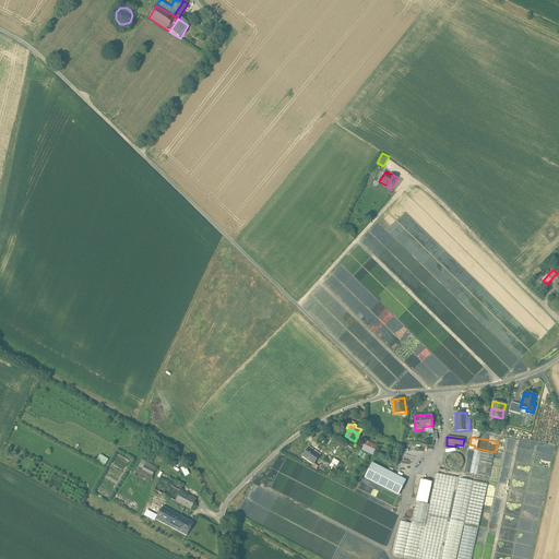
[(375,445),(366,442),(363,450),(371,453),(375,445)]
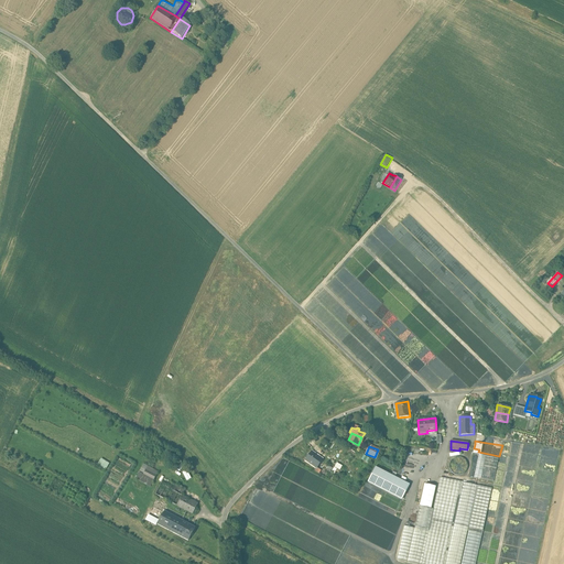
[(312,451),(305,459),(316,467),(316,468),(317,467),(323,459),(312,451)]
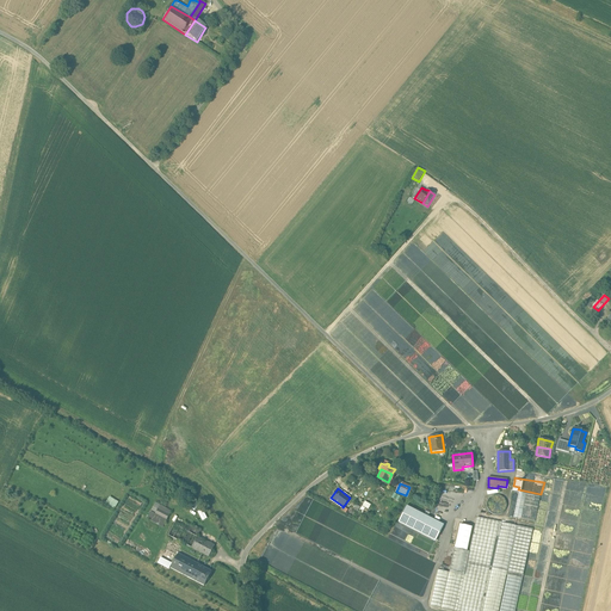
[(541,497),(519,492),(513,517),(535,522),(541,497)]
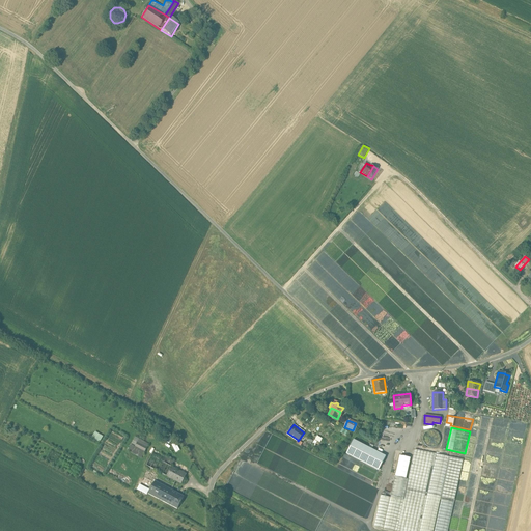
[(95,431),(92,438),(101,442),(104,436),(95,431)]
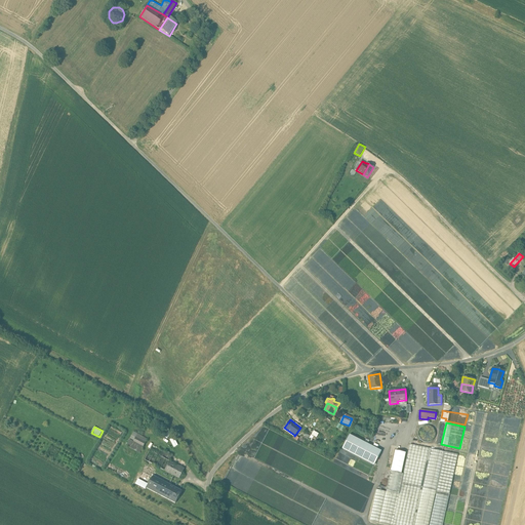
[(146,443),(136,438),(137,434),(134,432),(129,440),(144,448),(146,443)]
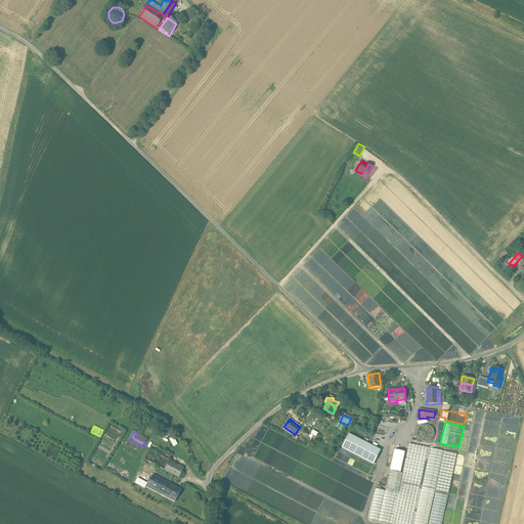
[(147,439),(137,433),(136,437),(145,442),(147,439)]
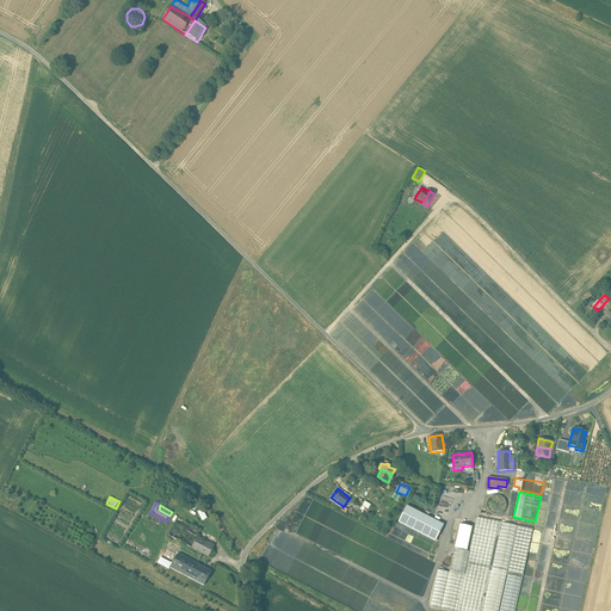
[(444,525),(407,506),(399,522),(436,541),(444,525)]
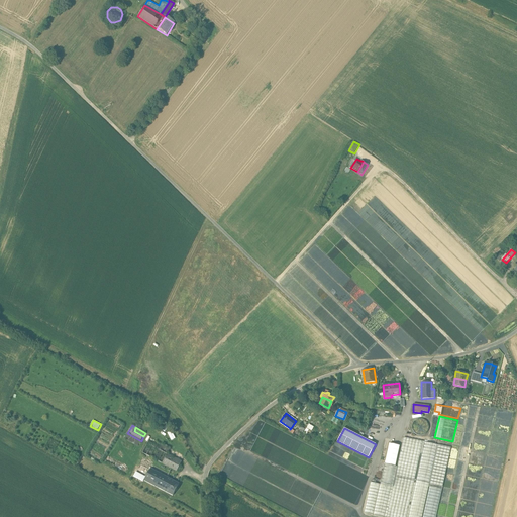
[(141,441),(127,433),(124,439),(138,446),(141,441)]
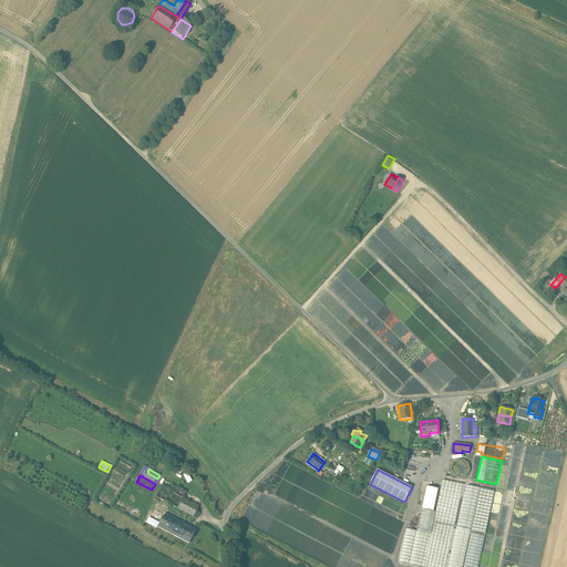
[(464,484),(442,480),(435,512),(431,534),(423,566),(445,566),(453,532),(455,532),(455,529),(456,529),(456,526),(454,526),(464,484)]
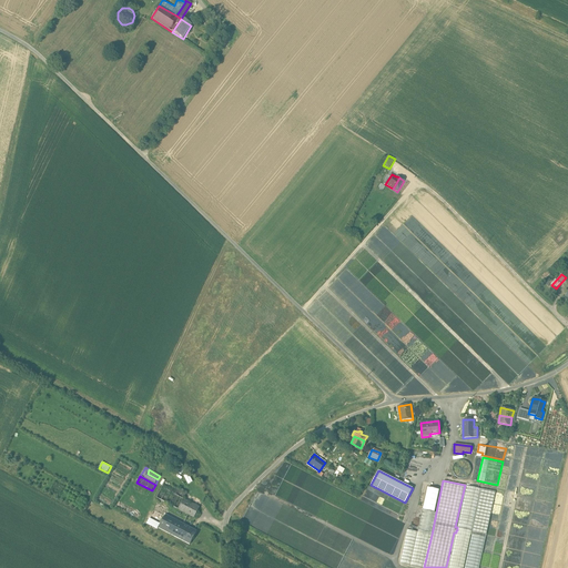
[(165,482),(162,488),(184,499),(188,494),(165,482)]
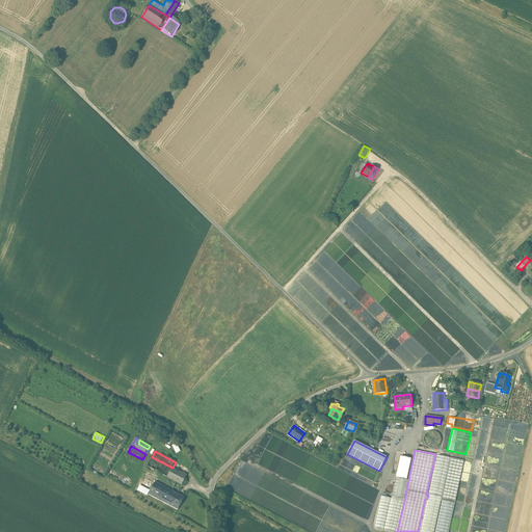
[(428,497),(420,531),(433,531),(450,457),(436,455),(428,494),(428,497)]
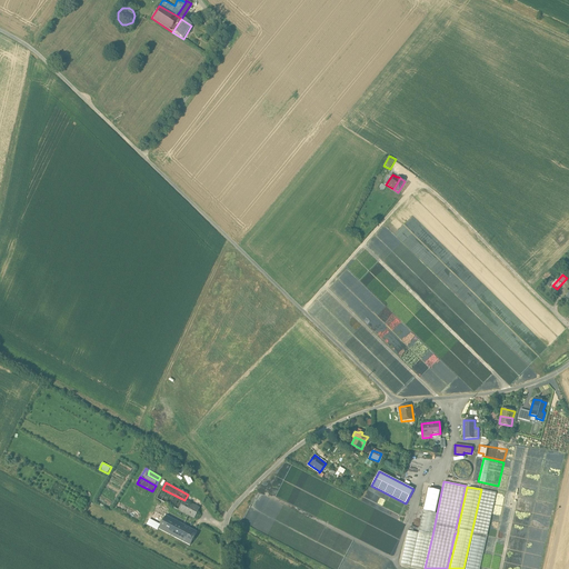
[(185,500),(162,489),(157,499),(179,511),(185,500)]
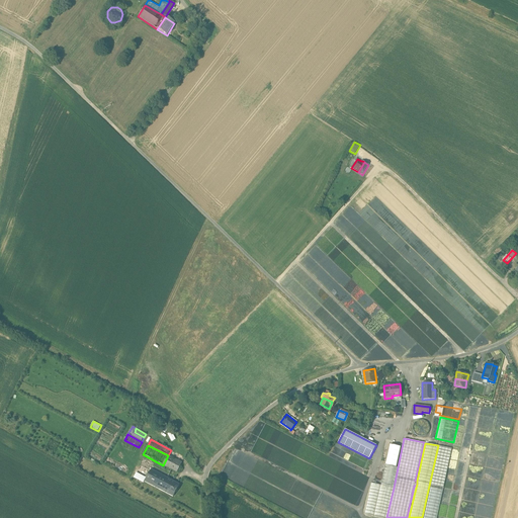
[(439,446),(423,517),(436,517),(452,448),(439,446)]
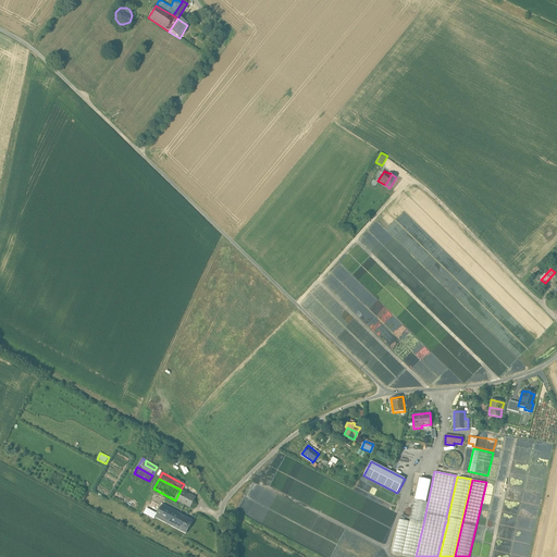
[(196,498),(181,490),(175,500),(190,508),(196,498)]
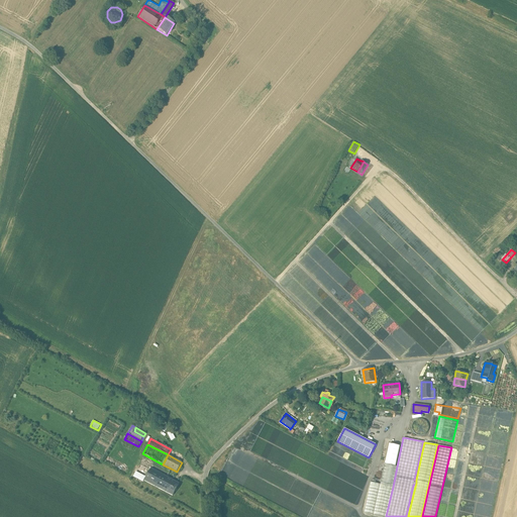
[(397,467),(385,463),(380,484),(393,487),(397,467)]
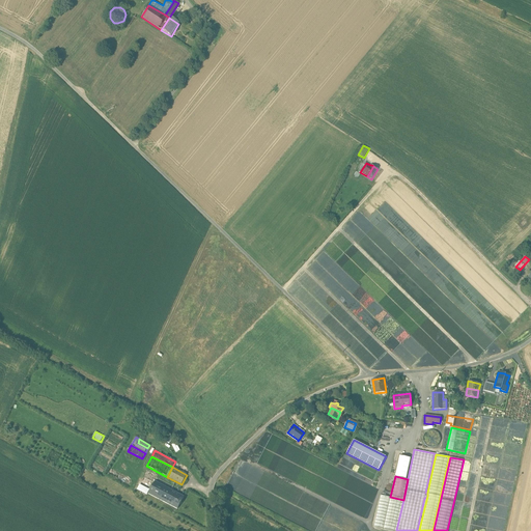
[(172,492),(156,481),(148,494),(166,503),(172,492)]
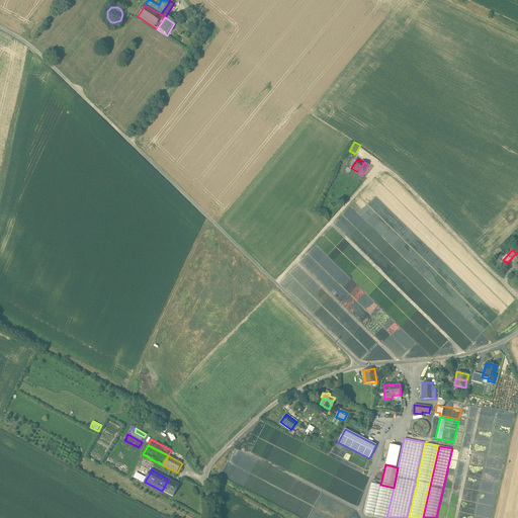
[(144,483),(147,478),(137,472),(134,478),(144,483)]
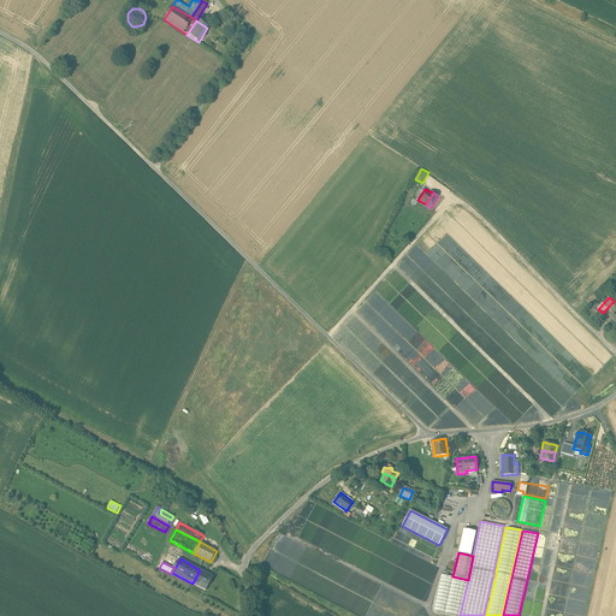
[(214,578),(200,570),(193,584),(206,591),(214,578)]
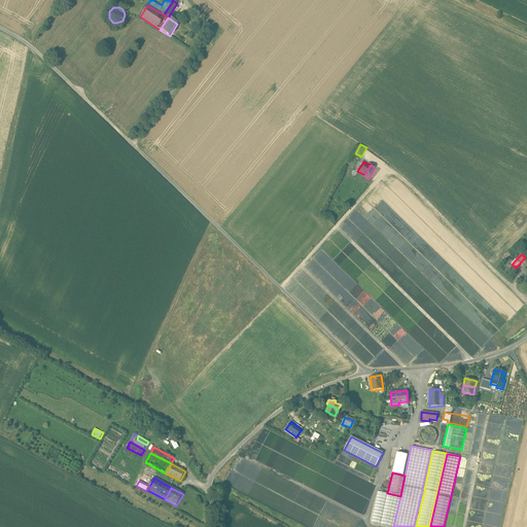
[(387,493),(378,491),(371,523),(389,526),(393,526),(400,496),(387,493)]
